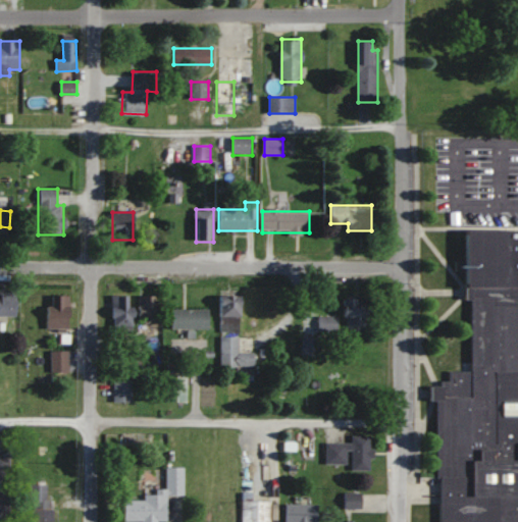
[(439,521),(455,521),(514,520),(513,521),(517,521),(517,229),(466,231),(470,371),(450,371),(451,382),(430,382),(431,401),(436,401),(439,521)]
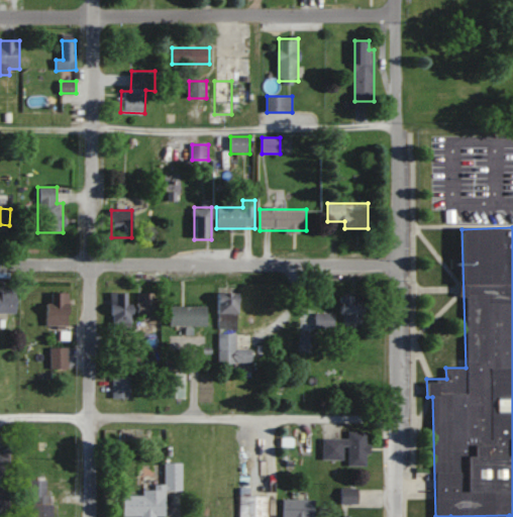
[(16,292),(0,291),(0,312),(16,313),(16,292)]
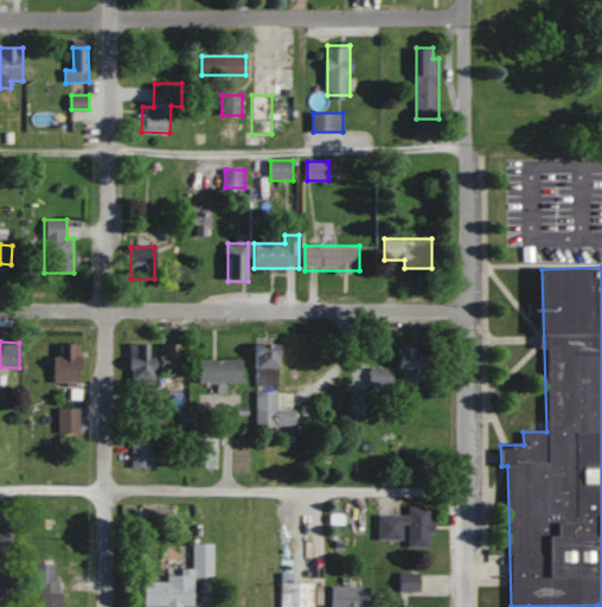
[(52,362),(52,384),(79,384),(79,344),(59,344),(59,362),(52,362)]
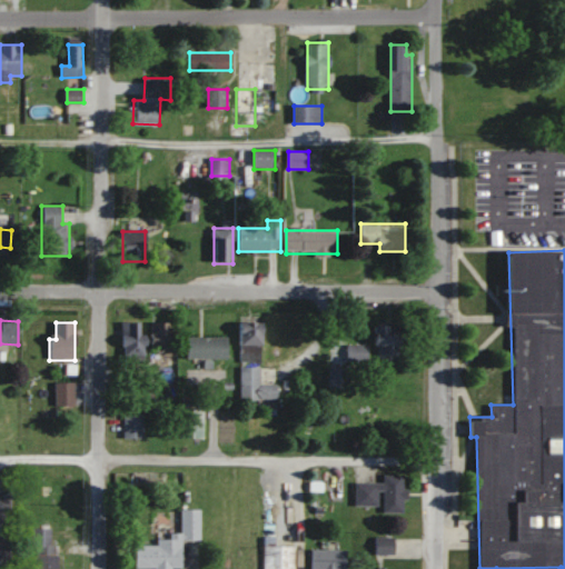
[(145,365),(145,322),(122,322),(122,365),(145,365)]
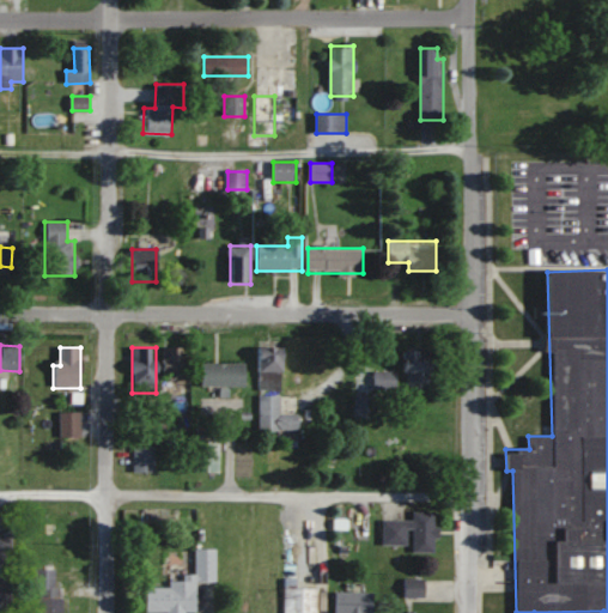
[(181,349),(164,349),(164,374),(181,374),(181,349)]
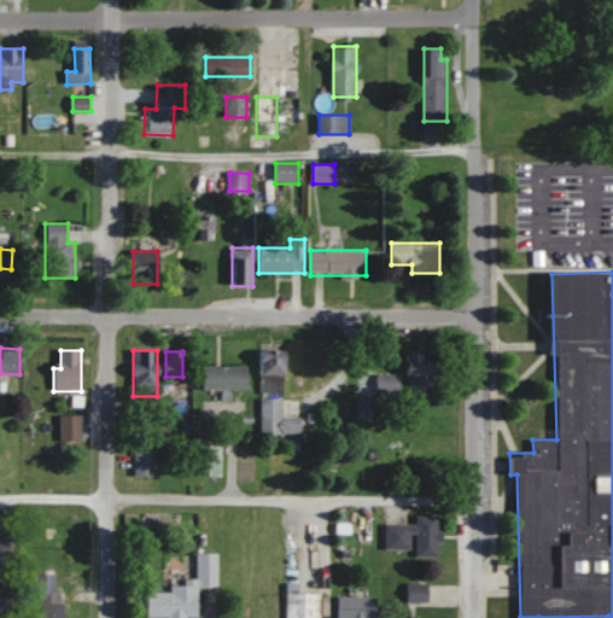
[(285,351),(260,351),(260,394),(285,394),(285,351)]
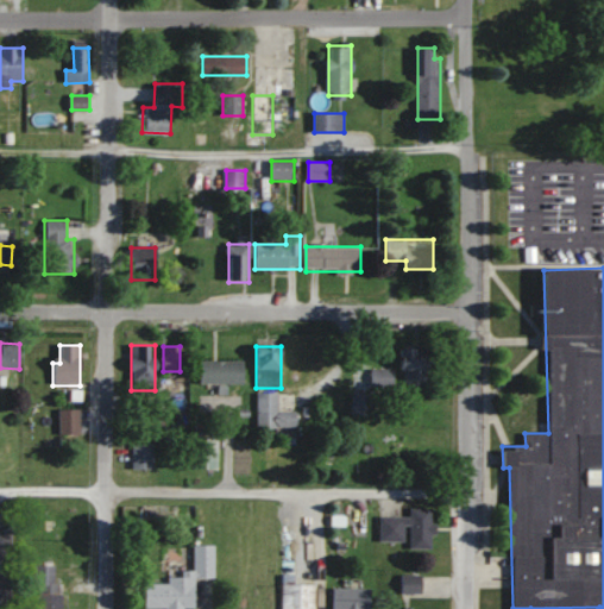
[(400,352),(400,387),(426,387),(426,352),(400,352)]
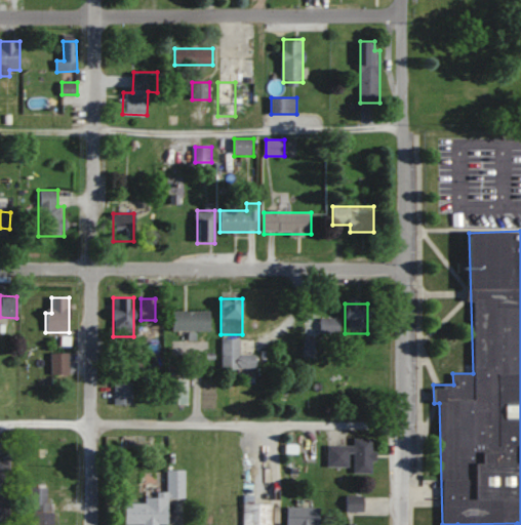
[(172,330),(210,330),(210,312),(172,312),(172,330)]
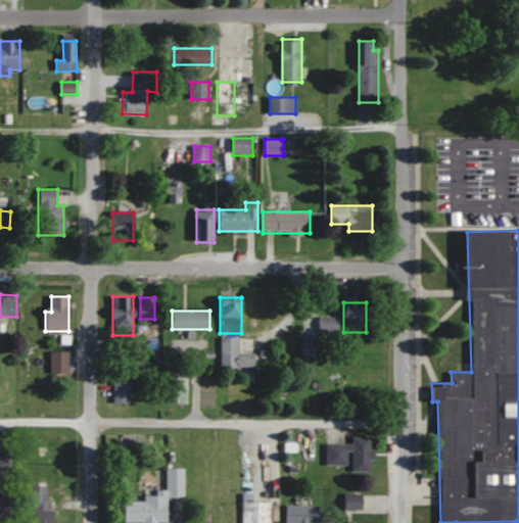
[(319,333),(338,333),(338,317),(319,317),(319,333)]
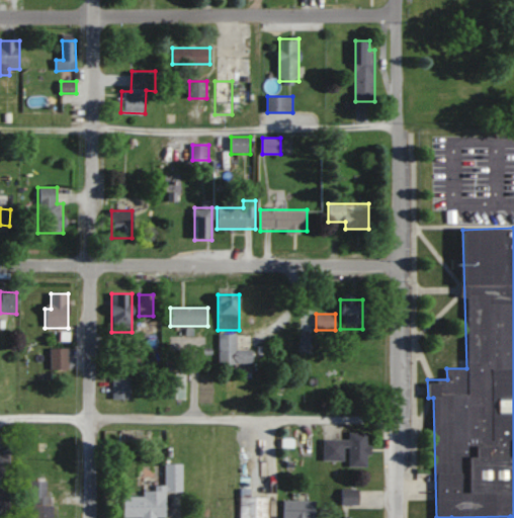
[(237,334),(220,334),(220,363),(253,363),(253,350),(237,350),(237,334)]
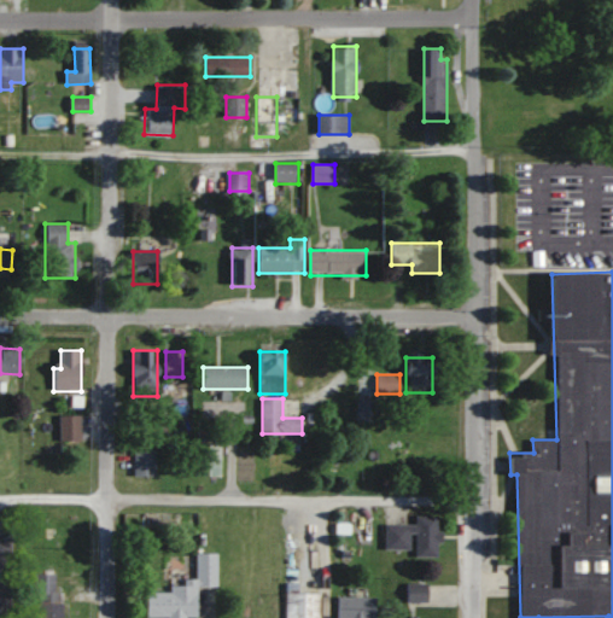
[(80,441),(80,415),(60,415),(60,441),(80,441)]
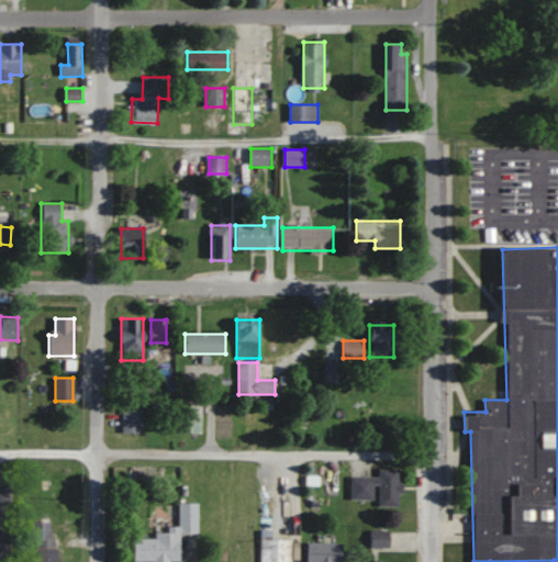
[(202,431),(202,403),(179,403),(179,431),(202,431)]
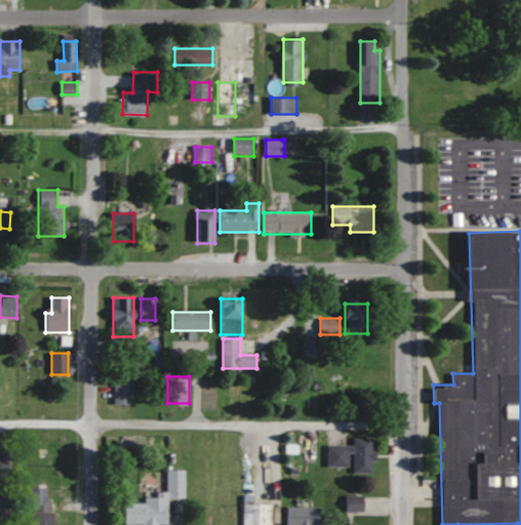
[(114,381),(114,403),(133,403),(133,381),(114,381)]
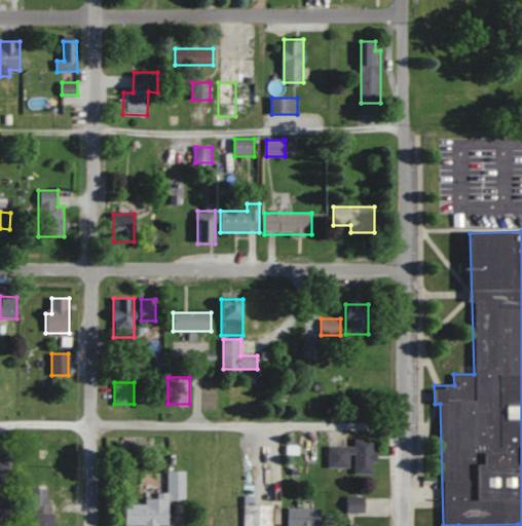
[(355,475),(374,475),(374,439),(356,439),(356,446),(329,446),(329,467),(355,467),(355,475)]
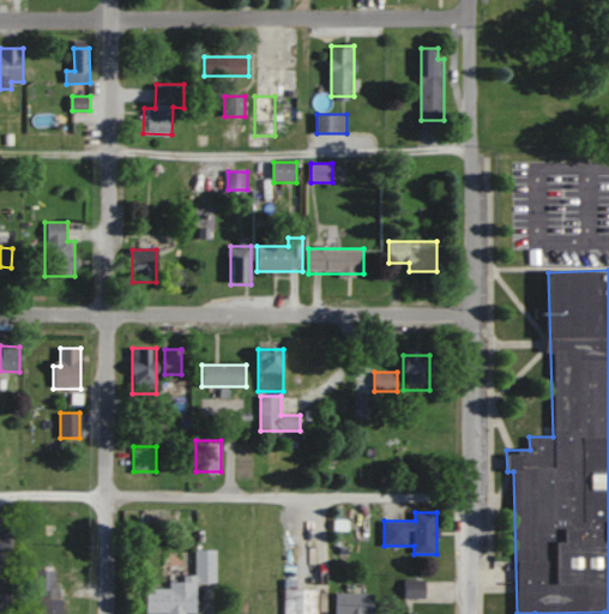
[(218,582),(217,549),(197,551),(197,576),(172,577),(172,588),(146,589),(148,613),(168,613),(186,613),(198,613),(197,582),(218,582)]
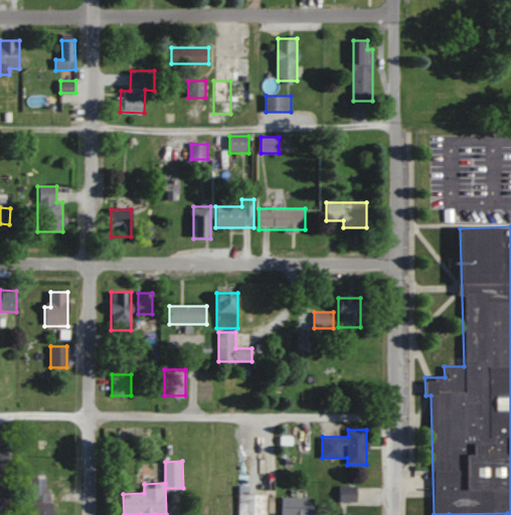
[(29,514),(59,514),(60,502),(49,502),(49,479),(30,478),(29,514)]
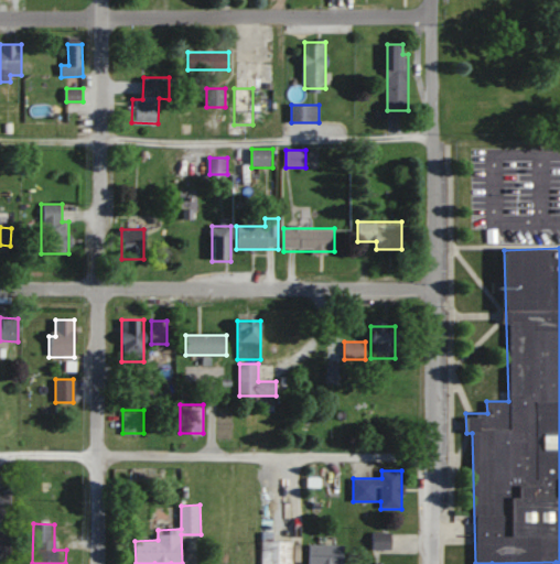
[(273,541),(273,533),(262,532),(261,563),(292,563),(293,541),(273,541)]
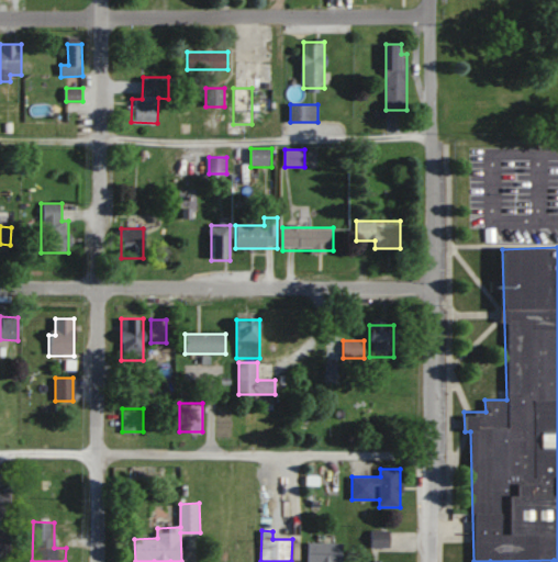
[(389,547),(389,531),(371,531),(371,547),(389,547)]
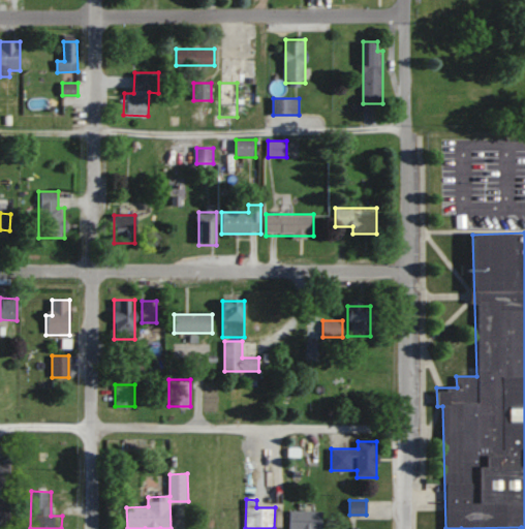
[(322,528),(323,511),(290,511),(290,528),(322,528)]
